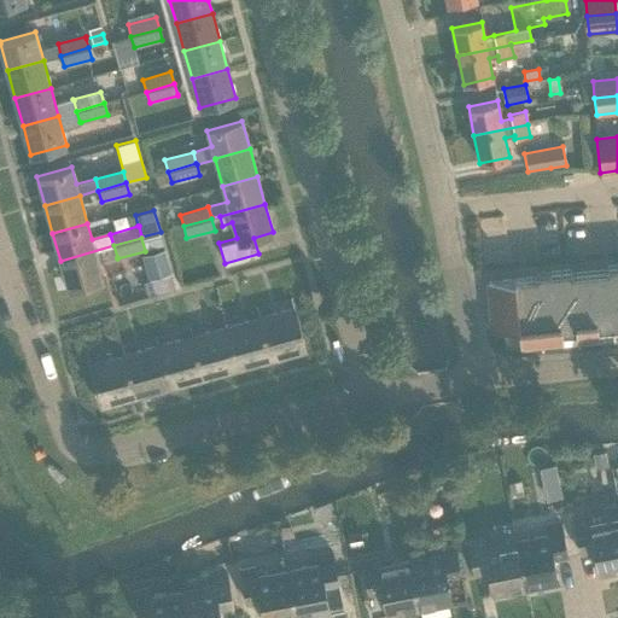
[(117,257),(114,245),(60,261),(68,289),(103,279),(98,262),(117,257)]
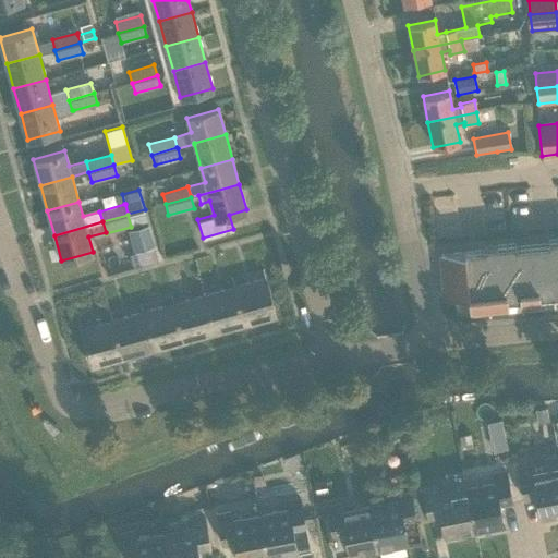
[(153,250),(147,228),(130,232),(136,254),(153,250)]
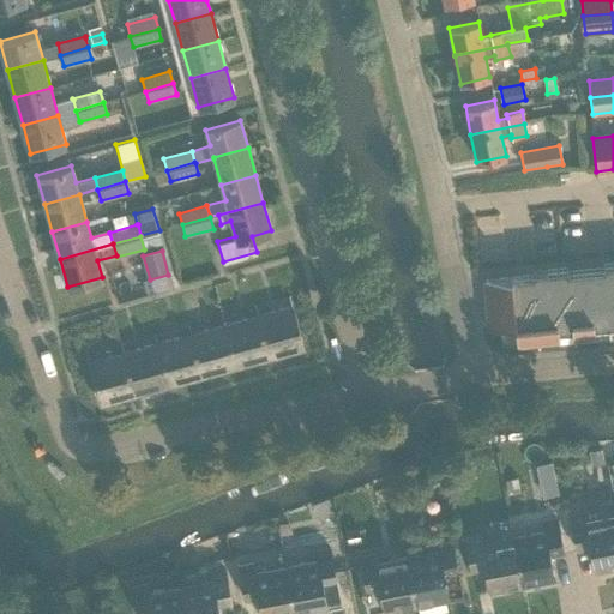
[(613,263),(602,265),(603,269),(569,272),(569,269),(530,272),(531,276),(491,280),(491,281),(486,281),(489,314),(498,314),(499,324),(495,324),(495,326),(516,324),(517,342),(537,339),(537,345),(540,345),(539,339),(559,338),(558,331),(572,330),(573,342),(576,342),(575,336),(595,335),(594,327),(608,326),(609,338),(612,338),(611,326),(613,325),(613,263)]
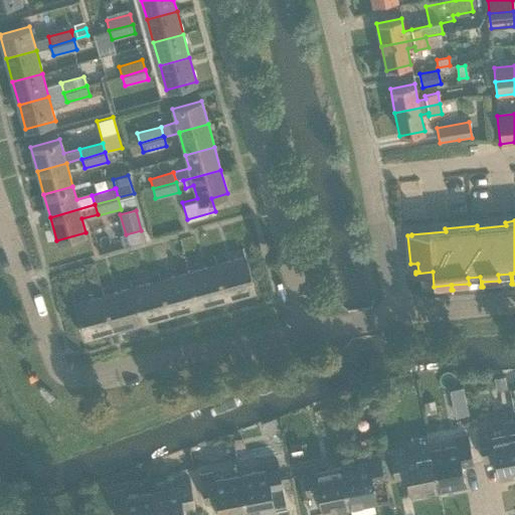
[(216,266),(225,301),(254,293),(244,258),(216,266)]
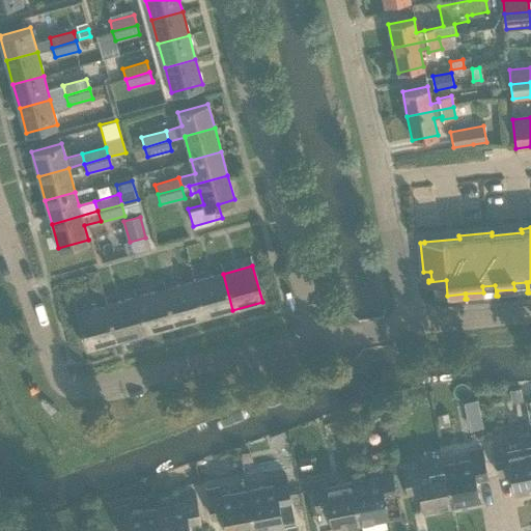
[(223,274),(194,281),(203,318),(232,310),(223,274)]
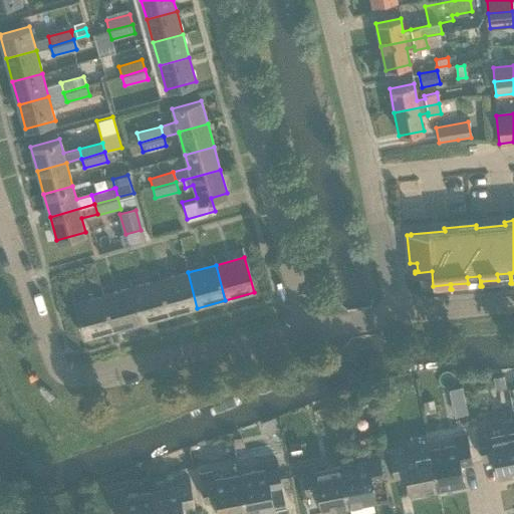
[(188,272),(159,280),(169,315),(197,308),(188,272)]
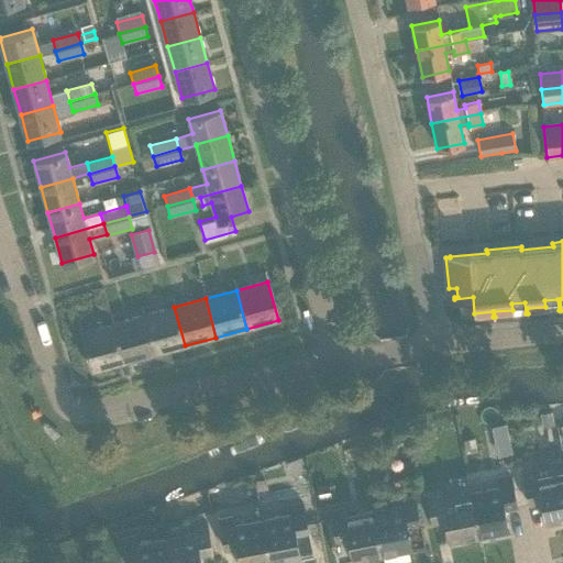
[(174,307),(143,316),(154,354),(185,345),(174,307)]
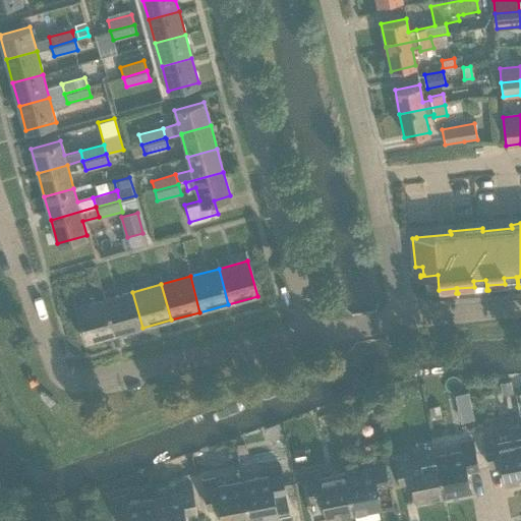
[(132,292),(104,300),(114,336),(142,328),(132,292)]
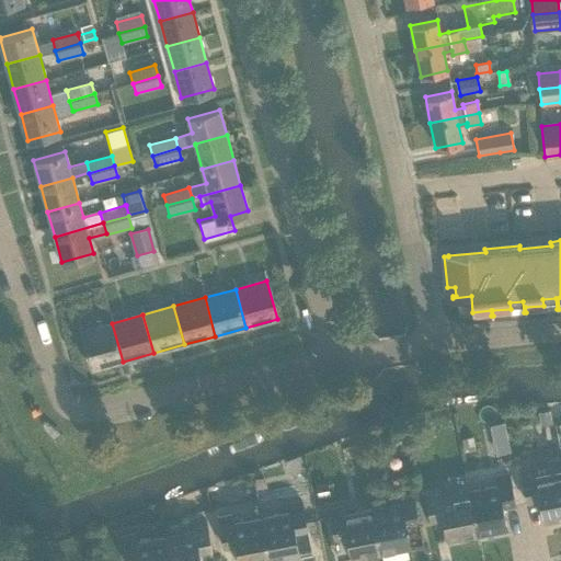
[(91,370),(123,362),(112,323),(81,332),(91,370)]
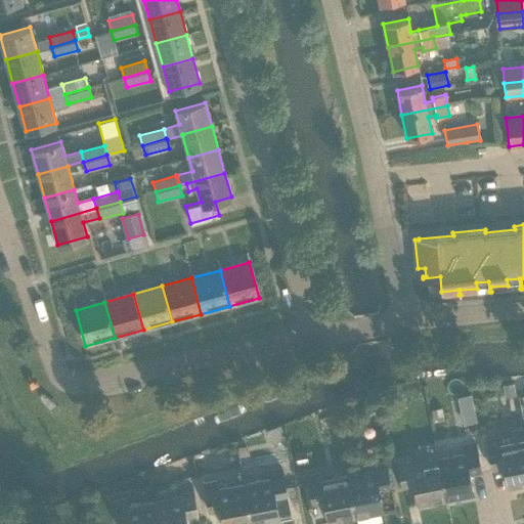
[(515,384),(504,384),(505,397),(516,397),(515,384)]
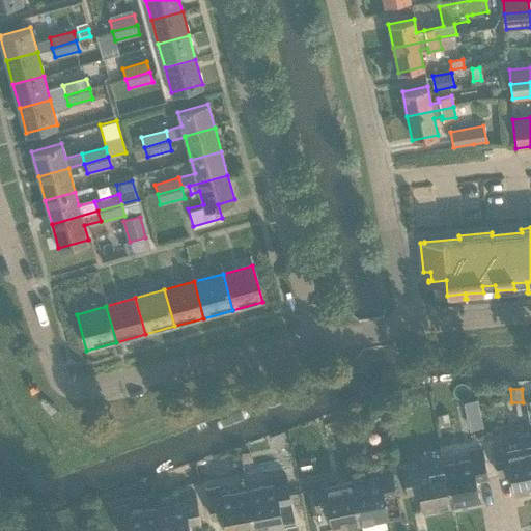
[(478,400),(465,403),(467,414),(480,411),(479,407),(478,400)]
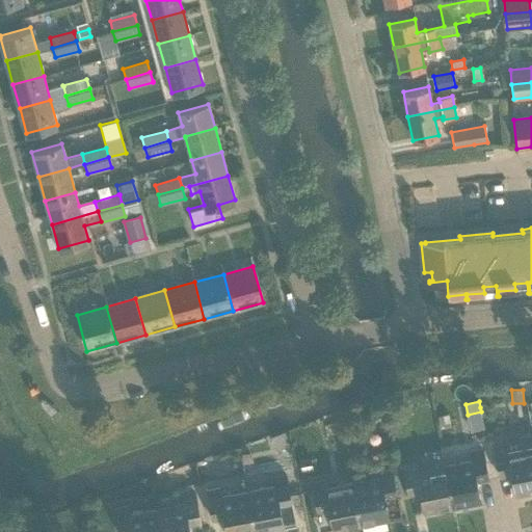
[(516,496),(531,493),(531,435),(506,441),(507,445),(494,448),(500,478),(511,476),(515,498),(516,498),(516,496)]
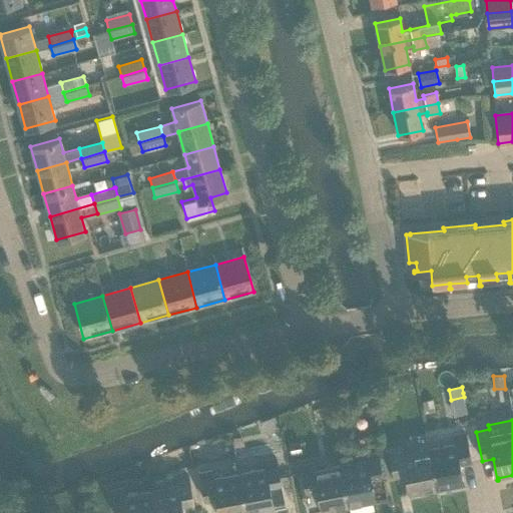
[(250,430),(240,433),(244,442),(253,439),(250,430)]
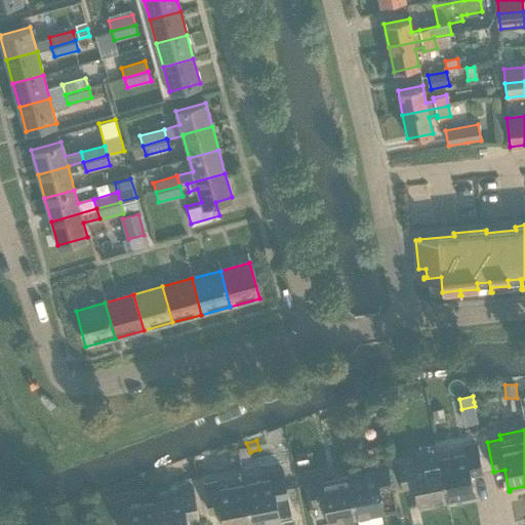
[(438,459),(447,501),(474,496),(470,476),(481,474),(476,444),(462,446),(465,454),(438,459)]
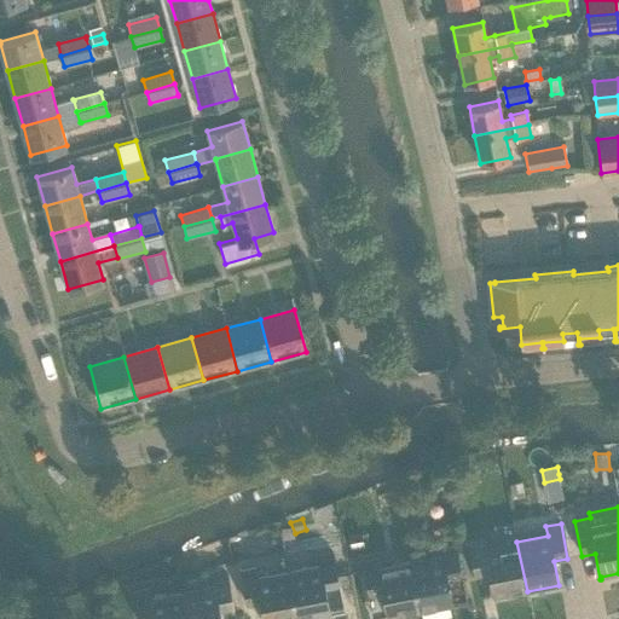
[(437,525),(437,537),(456,538),(457,526),(437,525)]
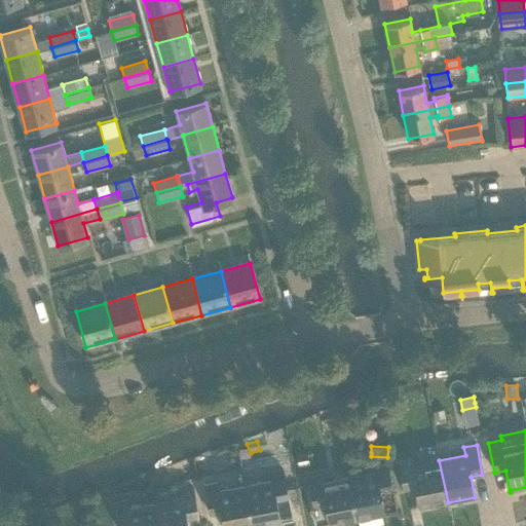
[(309,464),(307,453),(296,455),(298,466),(309,464)]
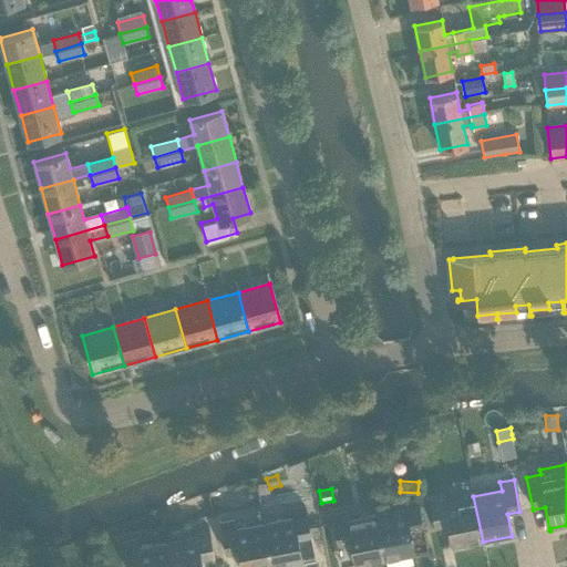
[(454,547),(483,542),(473,496),(445,502),(443,493),(429,496),(435,528),(449,526),(453,549),(454,549),(454,547)]
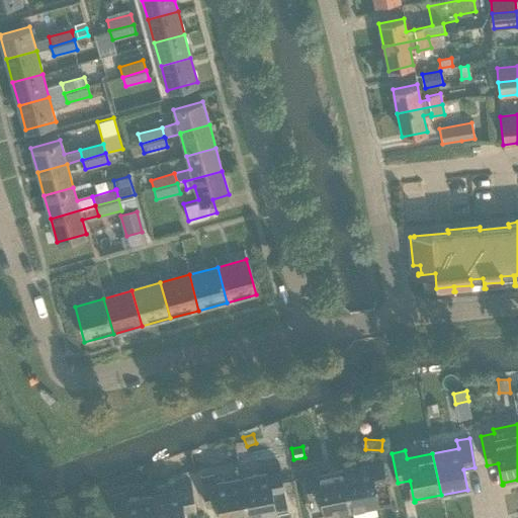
[(343,470),(352,512),(378,507),(374,487),(386,485),(380,455),(367,458),(369,465),(343,470)]
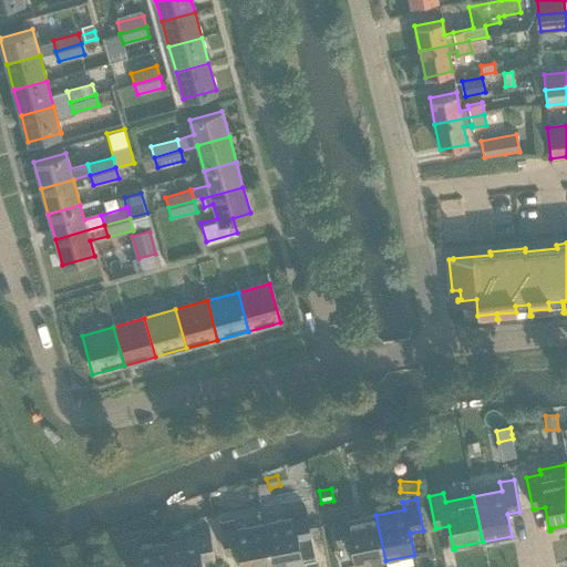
[(264,524),(271,566),(281,566),(302,563),(298,542),(310,539),(305,507),(290,509),(292,518),(264,524)]
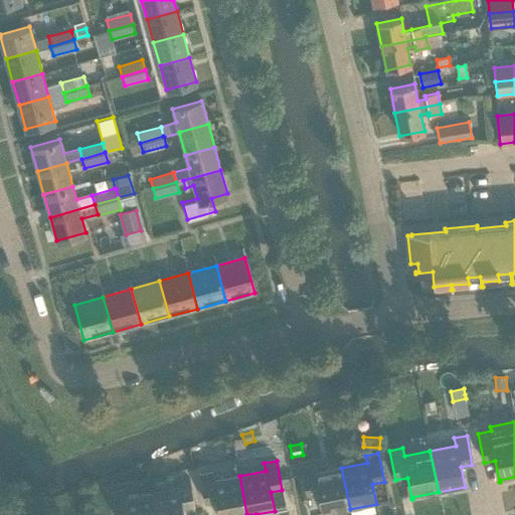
[(323,514),(324,514),(350,509),(341,468),(316,473),(314,466),(301,468),(307,497),(319,495),(322,514),(323,514)]
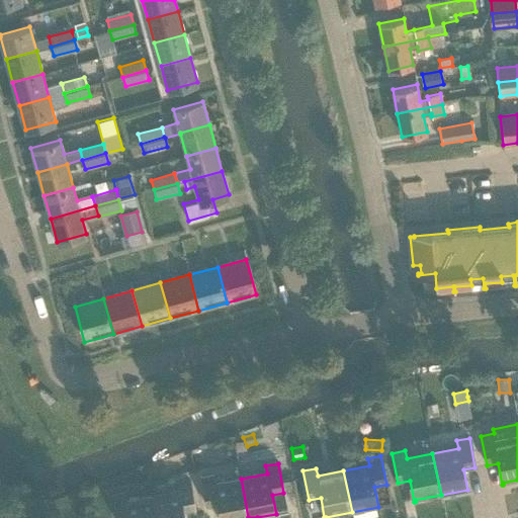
[(248,517),(241,479),(214,484),(213,476),(200,479),(206,507),(219,505),(221,517),(248,517)]
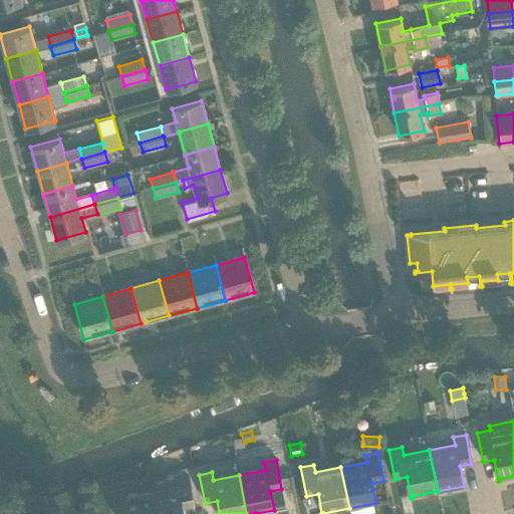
[(151,492),(155,513),(183,513),(182,508),(194,506),(188,477),(176,479),(177,487),(151,492)]
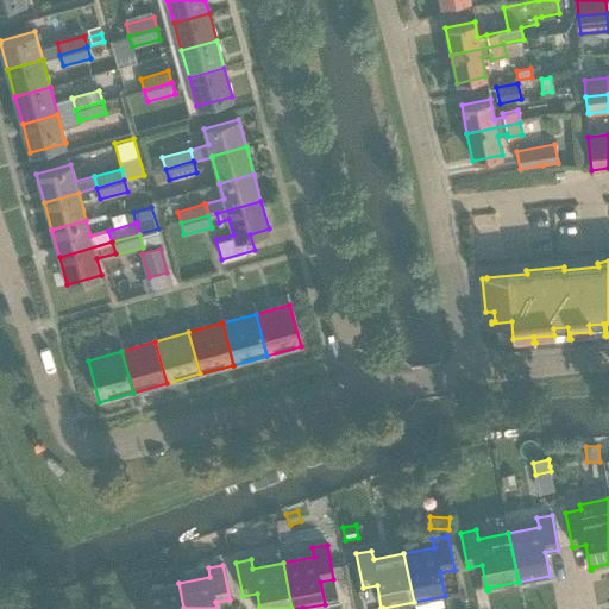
[(183,608),(179,583),(149,589),(146,579),(132,583),(137,608),(183,608)]
